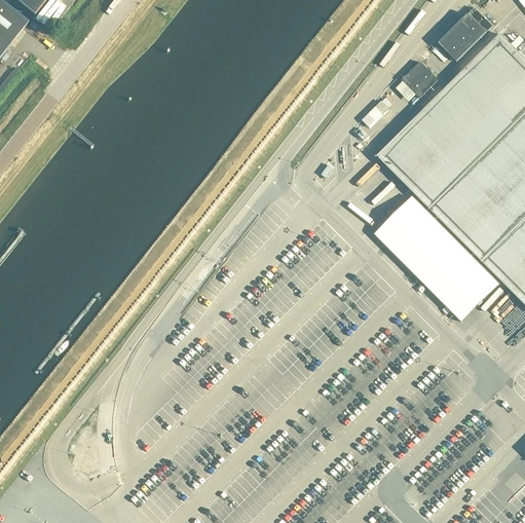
[(0,54),(27,21),(1,0),(0,0),(0,54)]
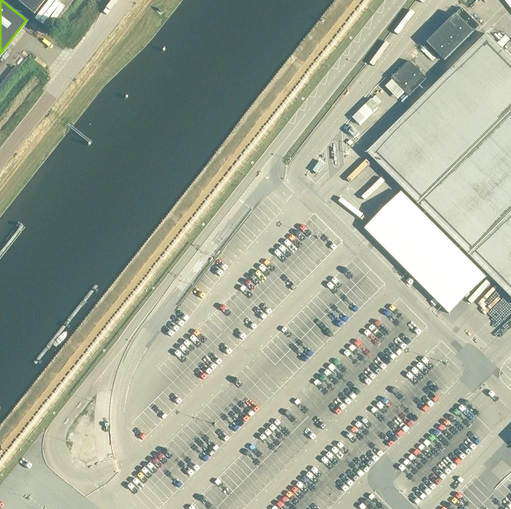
[(16,0),(32,12),(42,0),(16,0)]
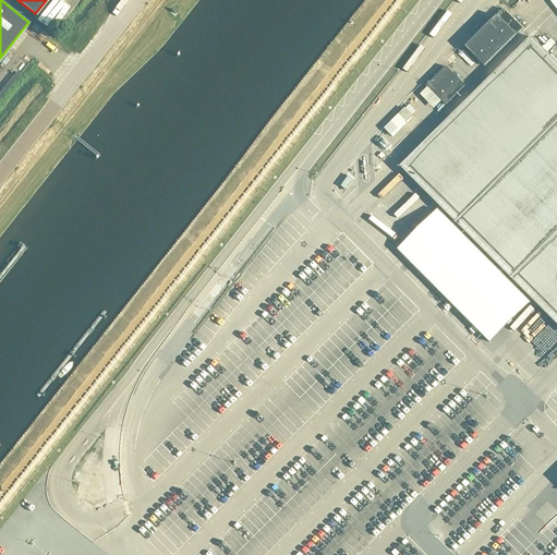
[(483,63),(521,25),(503,5),(464,44),(483,63)]
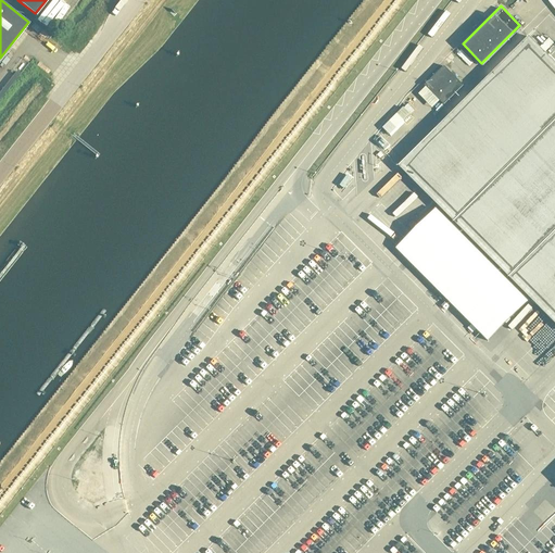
[(528,34),(398,163),(554,322),(554,61),(543,49),(539,45),(528,34)]
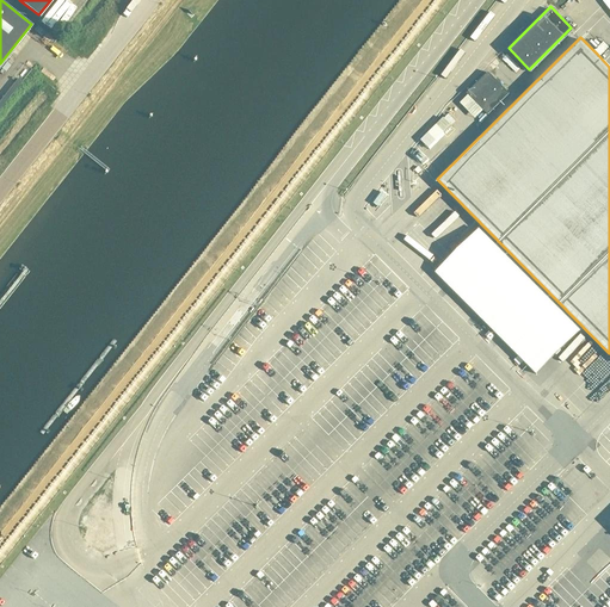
[(603,38),(592,49),(597,54),(608,44),(603,38)]
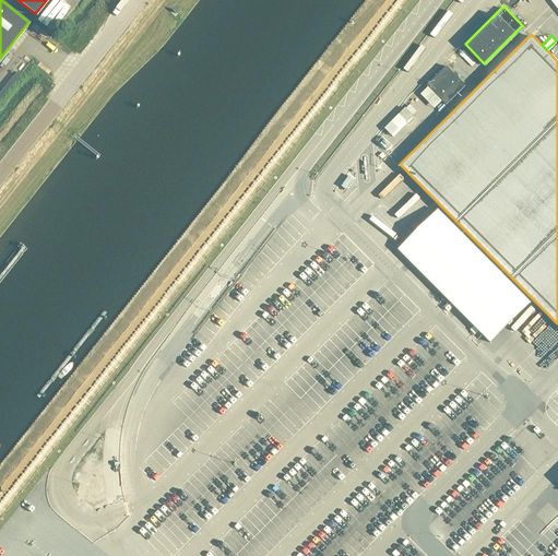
[(459,55),(454,49),(444,59),(450,63),(459,55)]
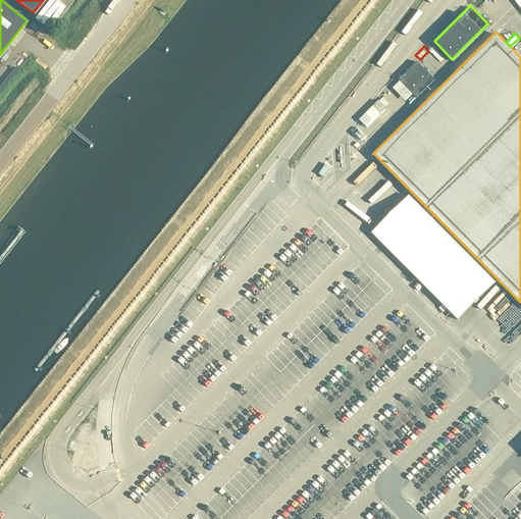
[(433,78),(433,76),(416,59),(398,78),(416,96),(433,78)]
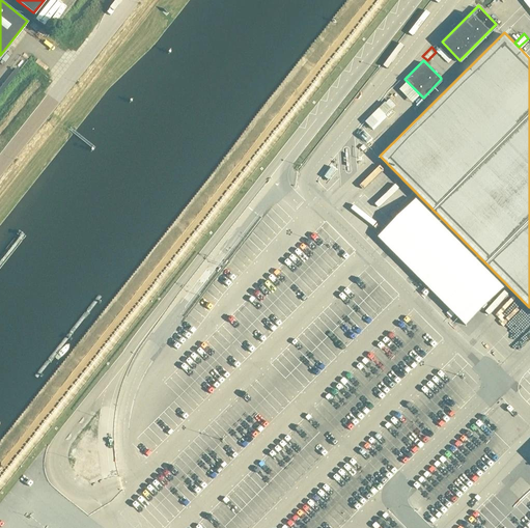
[(412,105),(420,98),(407,83),(398,90),(412,105)]
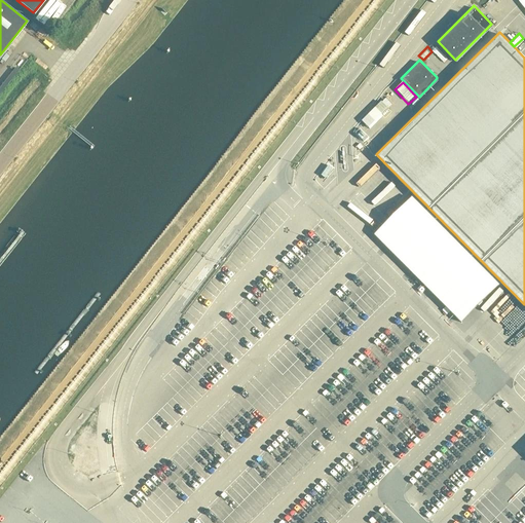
[(361,120),(369,128),(392,107),(385,99),(361,120)]
